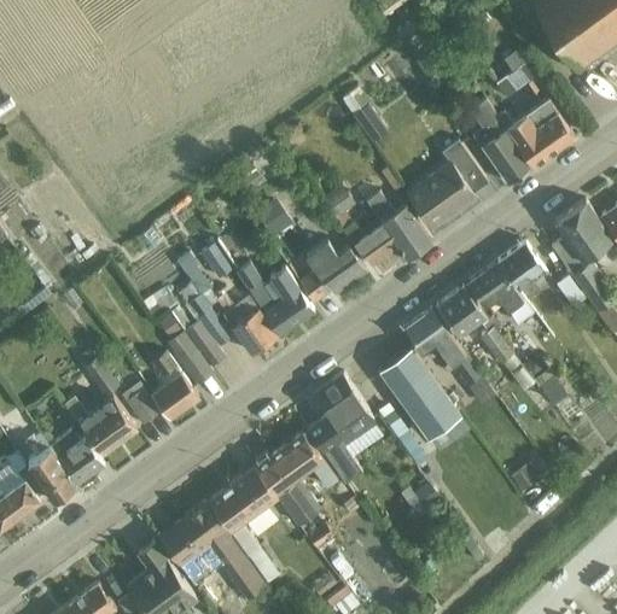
[(390,0),(378,10),(385,18),(409,0),(390,0)]
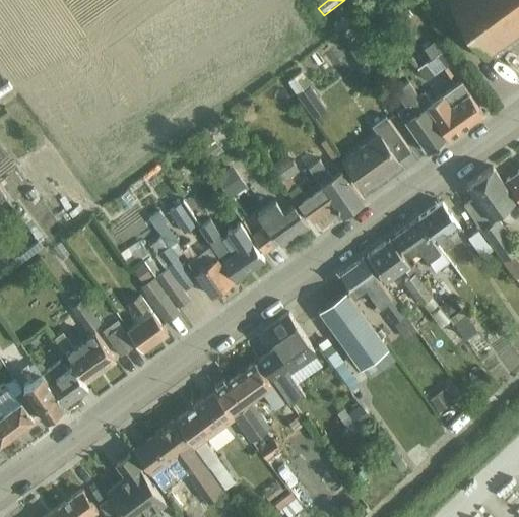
[(518,0),(447,0),(450,4),(448,5),(487,58),(518,34),(518,0)]
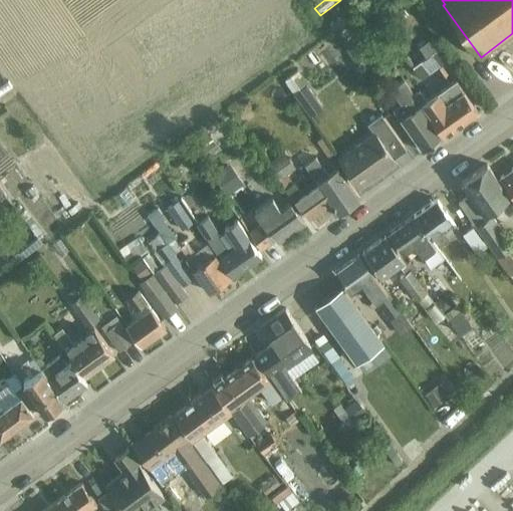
[(366,60),(344,30),(351,25),(346,18),(330,29),(356,67),(366,60)]
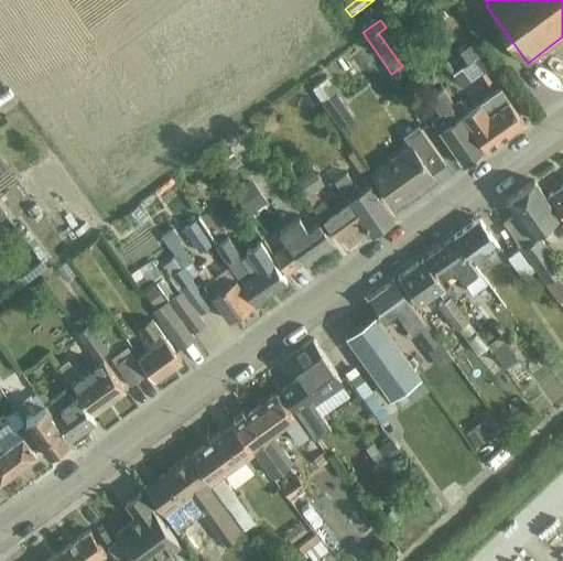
[(468,64),(452,76),(462,90),(495,67),(478,45),(462,56),(468,64)]
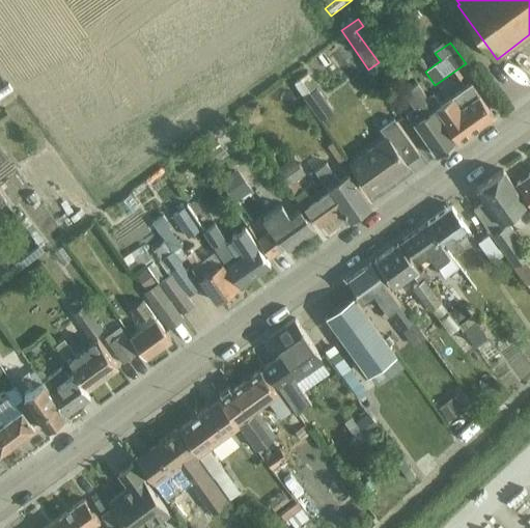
[(309,76),(296,85),(304,99),(319,122),(334,113),(317,89),(318,89),(309,76)]
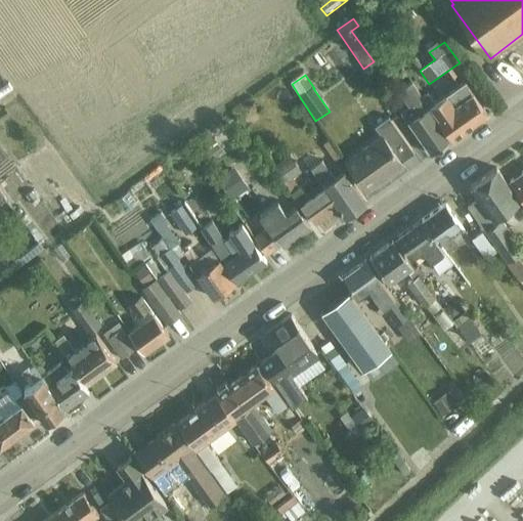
[(452,141),(423,99),(411,85),(400,93),(411,107),(400,115),(431,157),(452,141)]
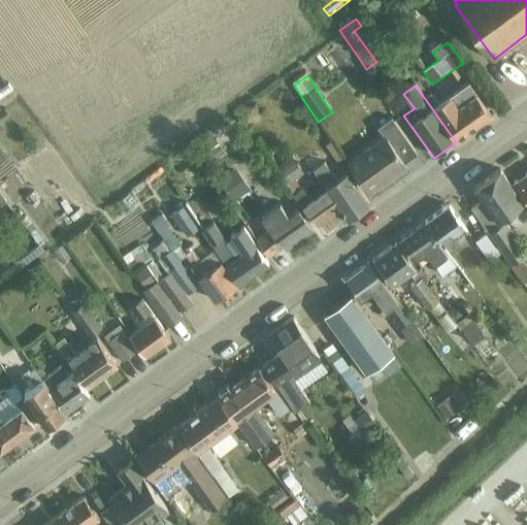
[(431,96),(426,100),(456,142),(491,118),(467,86),(438,106),(431,96)]
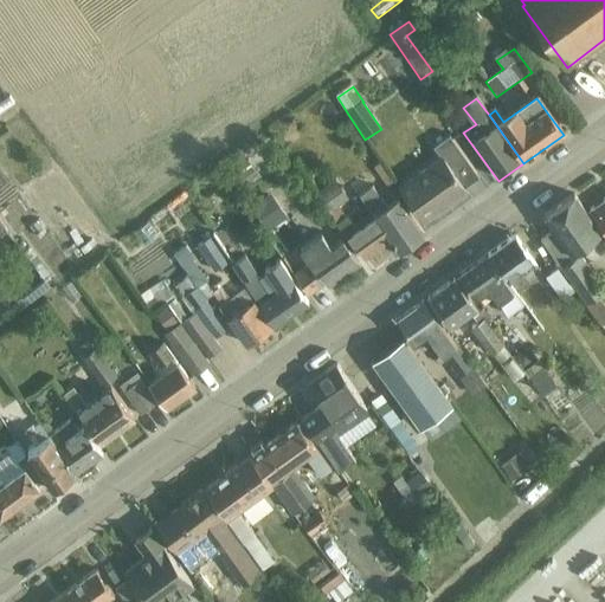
[(400,191),(423,222),(465,192),(464,191),(480,180),(450,138),(433,149),(442,162),(400,191)]
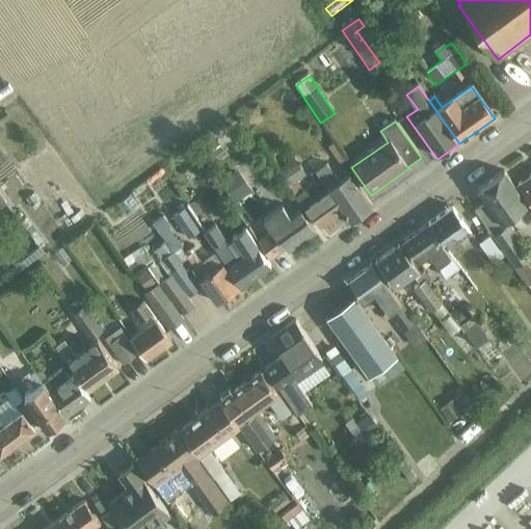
[(198,153),(212,172),(229,159),(215,140),(198,153)]
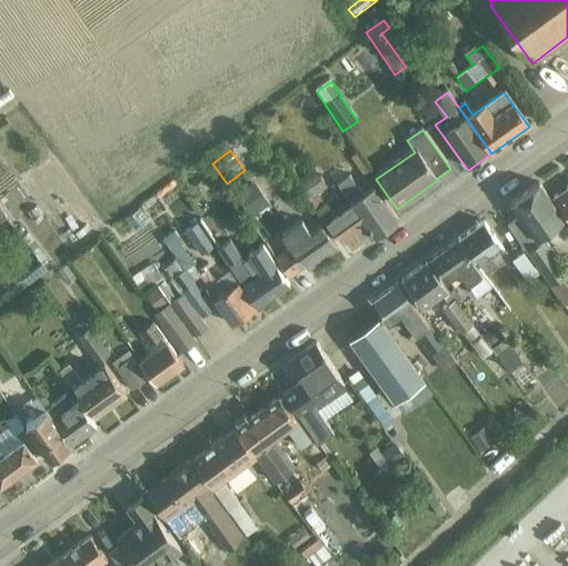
[(362,231),(370,242),(374,240),(350,208),(335,219),(317,195),(326,189),(315,174),(298,186),(309,201),(307,202),(325,227),(328,226),(342,246),(362,231)]
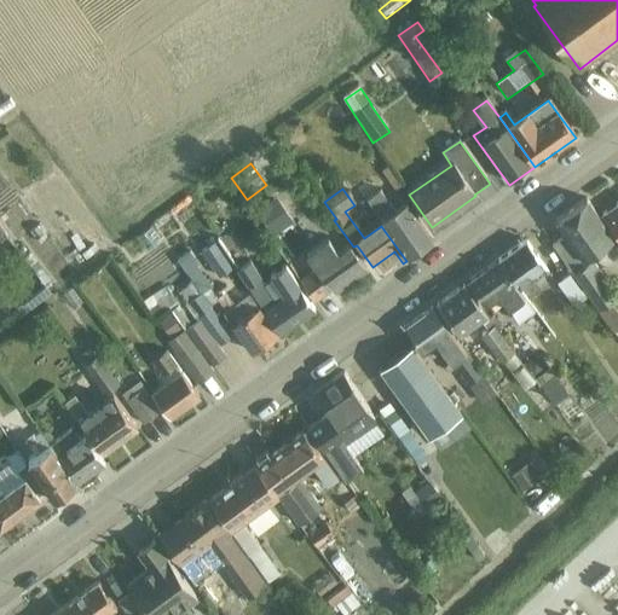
[(381,226),(406,261),(433,243),(408,207),(396,216),(380,193),(367,202),(382,225),(381,226)]
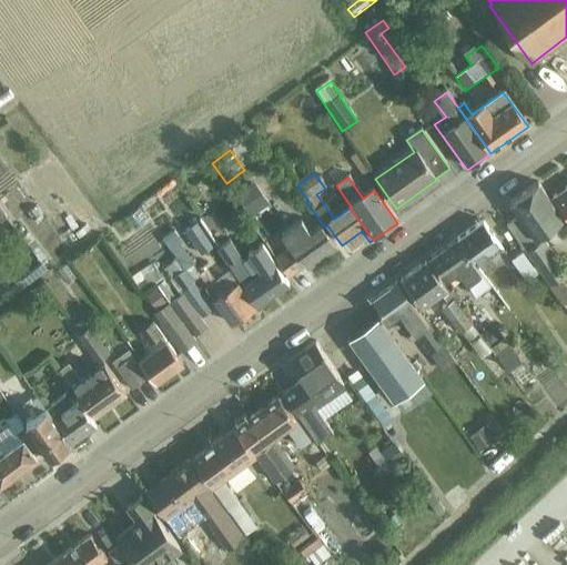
[(254,185),(235,199),(252,223),(272,210),(254,185)]
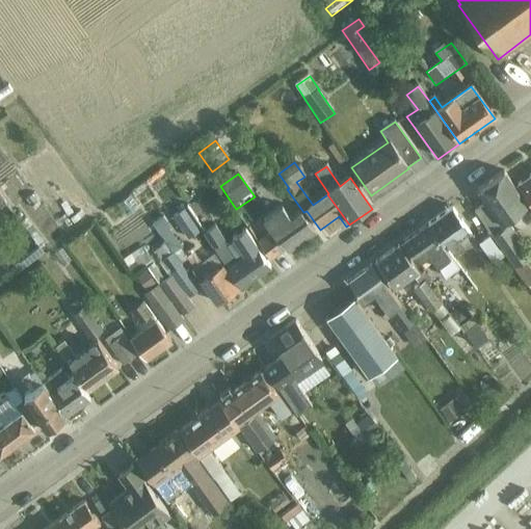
[(485,205),(475,212),(514,269),(527,287),(530,285),(530,268),(526,262),(530,259),(530,257),(509,226),(504,229),(502,226),(519,213),(526,225),(530,220),(530,212),(504,174),(477,192),(485,205)]
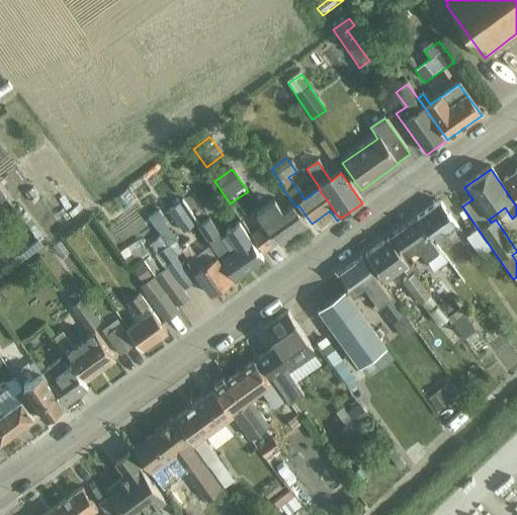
[(516,172),(503,182),(516,201),(516,172)]
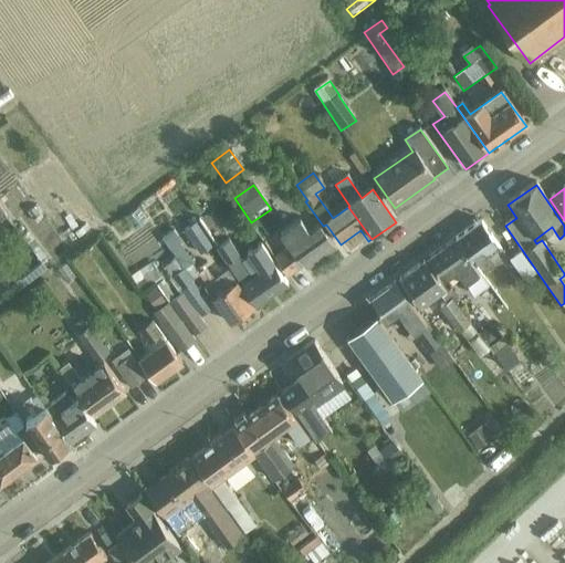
[(273,261),(286,280),(303,268),(305,271),(335,249),(320,227),(310,235),(300,222),(281,237),(290,249),(273,261)]
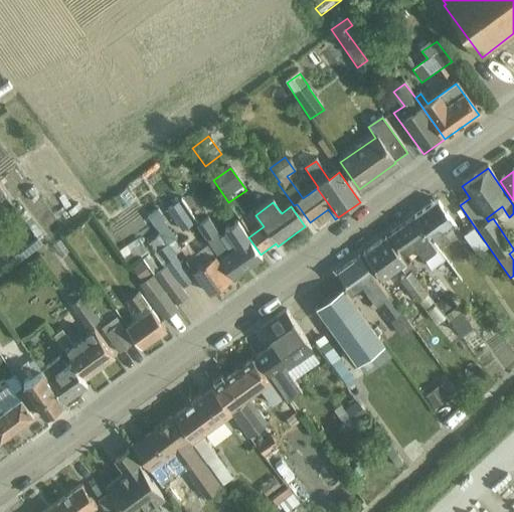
[(194,224),(179,203),(167,211),(181,232),(194,224)]
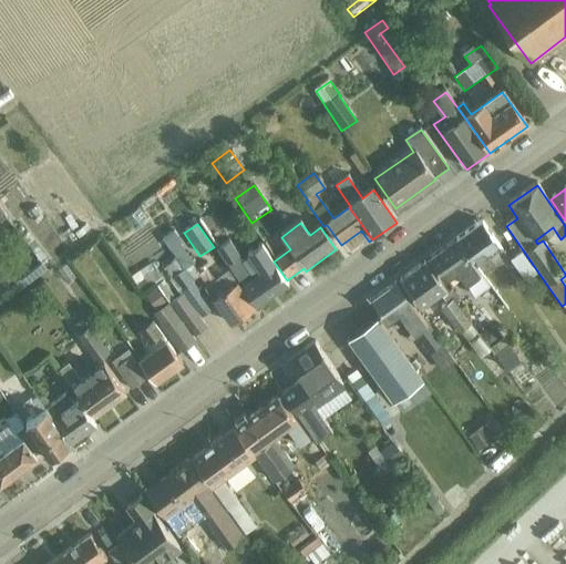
[(456,242),(475,267),(500,249),(482,224),(456,242)]
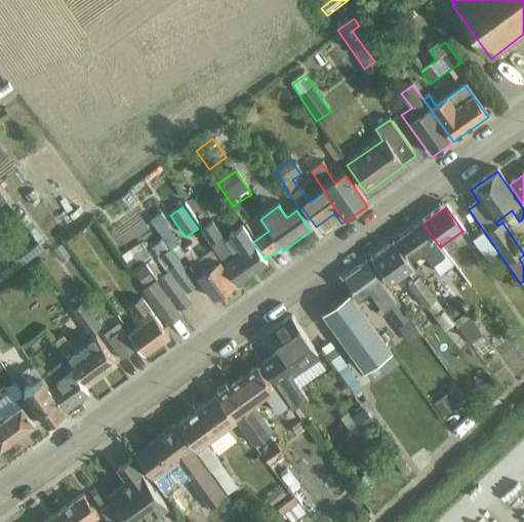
[(161,215),(150,224),(155,231),(163,224),(165,223),(161,215)]
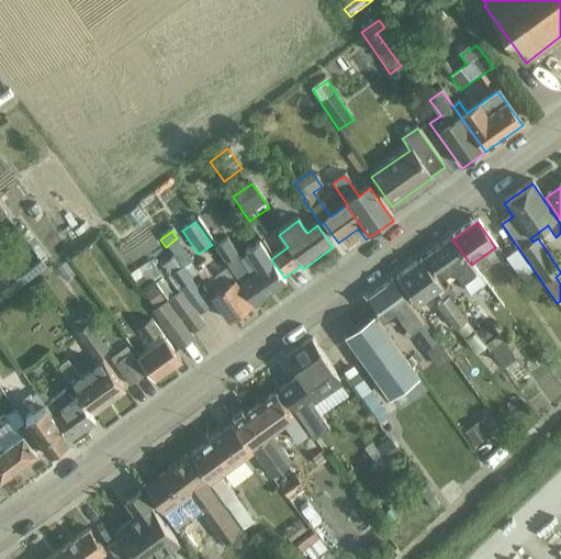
[(471,265),(452,239),(425,259),(439,280),(452,270),(470,295),(484,286),(470,265),(471,265)]
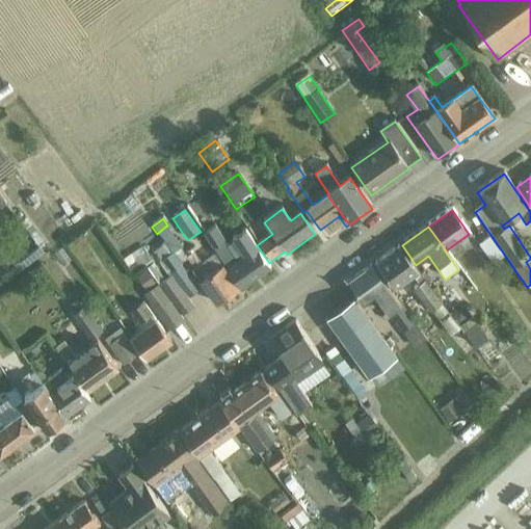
[(239,289),(270,268),(246,233),(233,241),(241,253),(236,256),(240,260),(236,263),(226,246),(227,245),(214,228),(205,234),(217,253),(215,254),(239,289)]
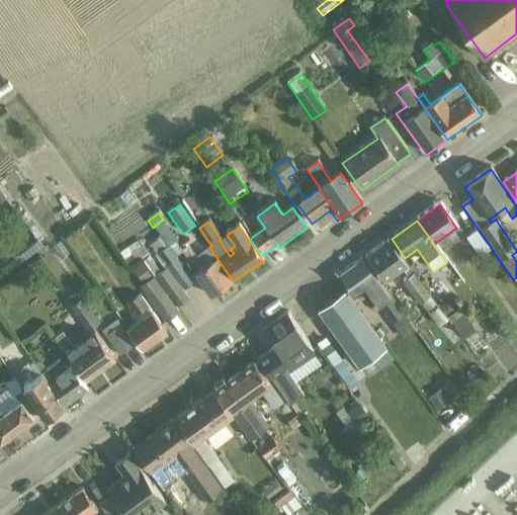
[(349,242),(354,250),(373,239),(368,231),(349,242)]
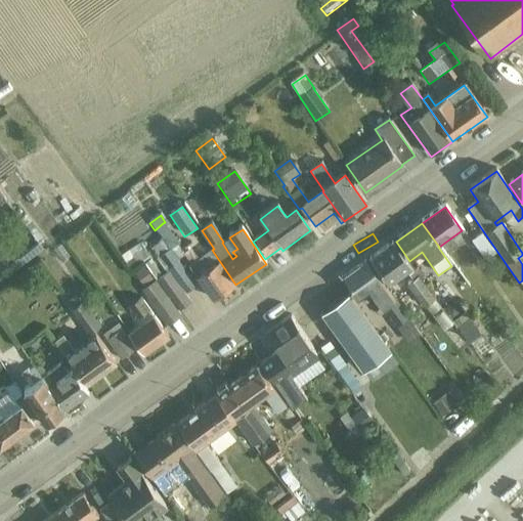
[(482,235),(473,243),(486,263),(496,256),(482,235)]
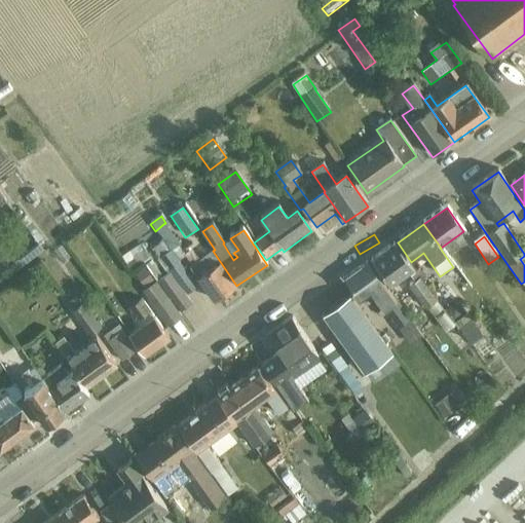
[(395,245),(371,262),(389,288),(409,274),(414,282),(408,286),(425,309),(426,310),(437,303),(436,301),(395,245)]
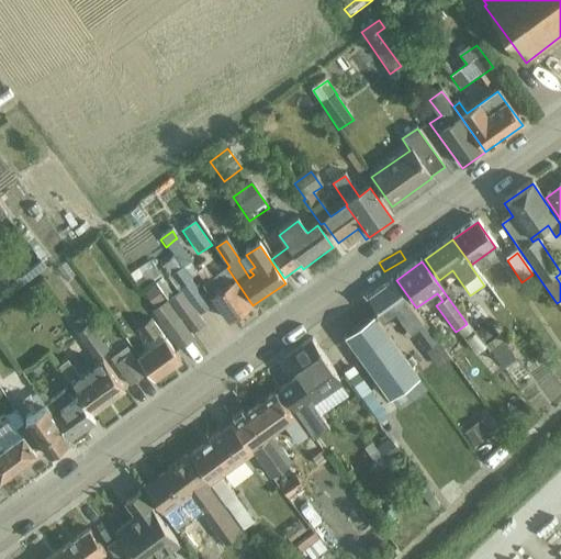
[(17,279),(14,269),(0,272),(3,282),(17,279)]
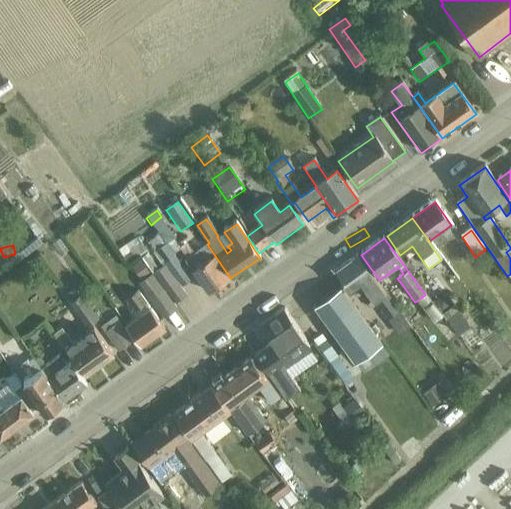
[(130,254),(125,257),(130,264),(147,252),(142,245),(137,249),(136,248),(129,253),(130,254)]
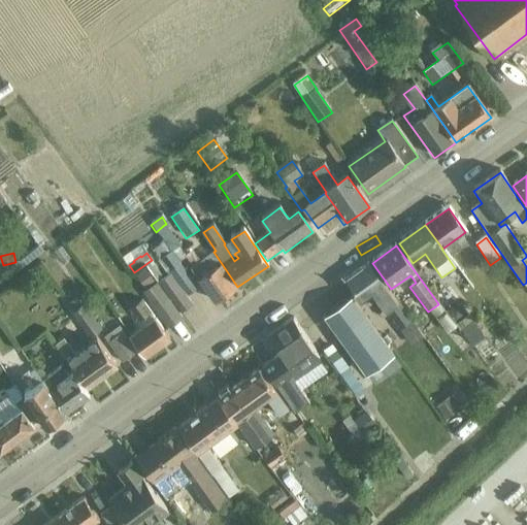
[(170,274),(157,285),(179,315),(192,305),(187,298),(197,290),(183,269),(179,264),(172,254),(170,253),(160,261),(170,274)]
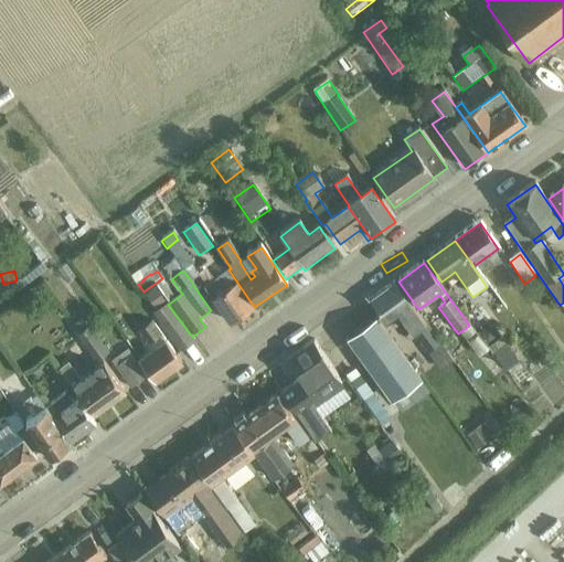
[(230,325),(253,308),(235,283),(225,290),(216,279),(204,288),(230,325)]
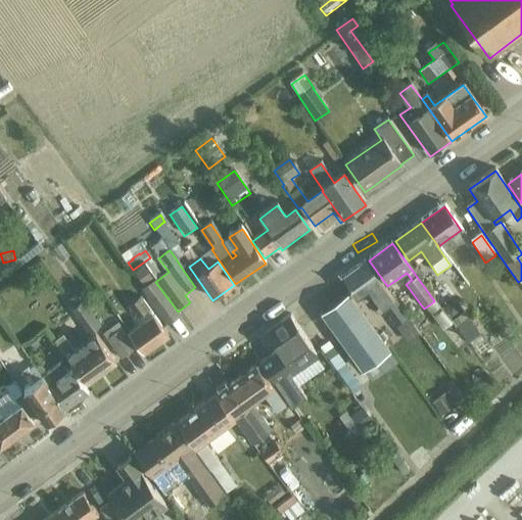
[(395,327),(407,318),(366,263),(342,280),(357,299),(368,290),(375,300),(381,295),(385,302),(380,306),(395,327)]
